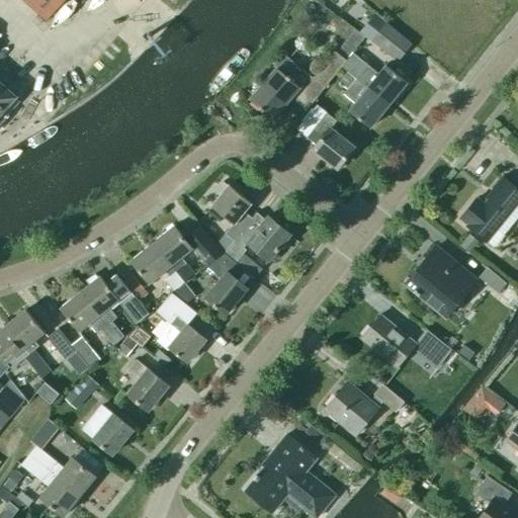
[(63,0),(26,0),(47,19),(63,0)]
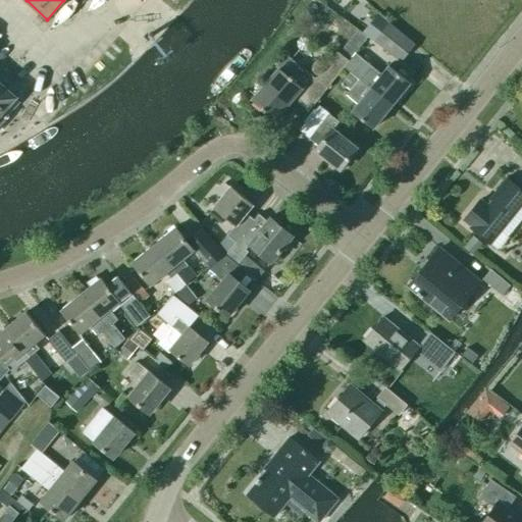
[(388,23),(381,32),(407,54),(414,45),(388,23)]
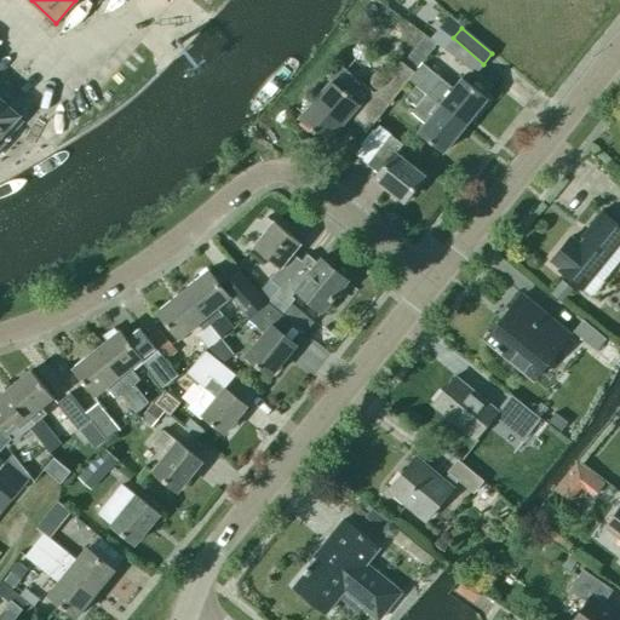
[(424,34),(402,63),(400,61),(373,92),(344,68),(332,82),(331,80),(299,118),(326,141),(346,116),(365,131),(413,72),(436,42),(424,34)]
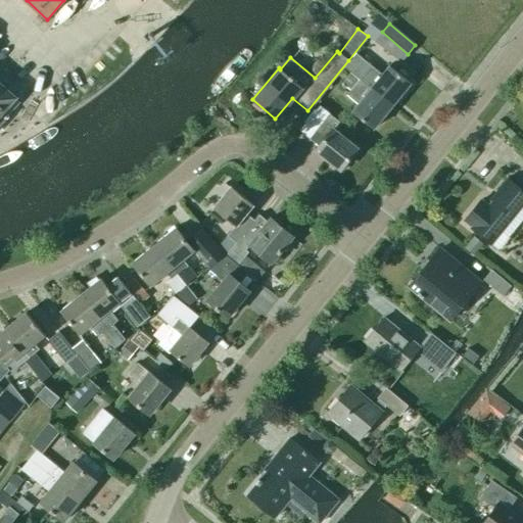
[(408,54),(382,32),(374,42),(399,63),(400,62),(408,54)]
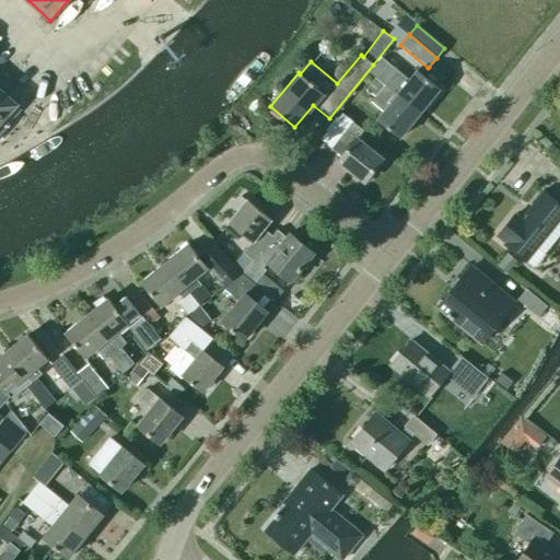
[(375,78),(418,114),(439,89),(416,70),(406,82),(385,66),(375,78)]
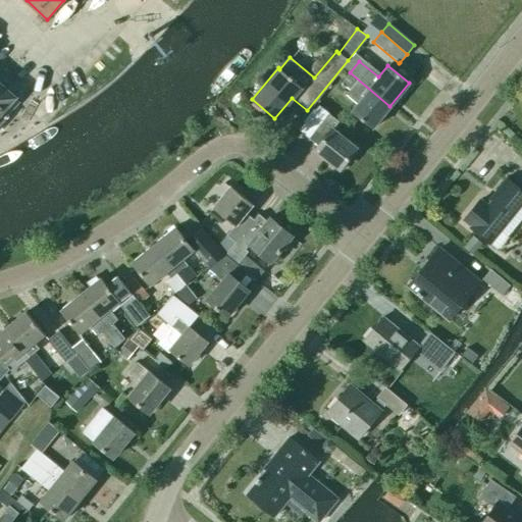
[(372,128),(389,106),(350,72),(341,84),(350,90),(346,95),(357,103),(351,111),(372,128)]
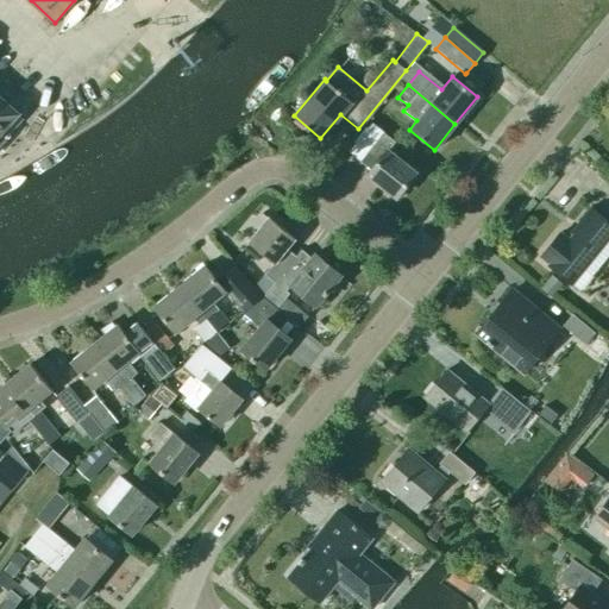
[(0,132),(17,114),(0,98),(0,132)]
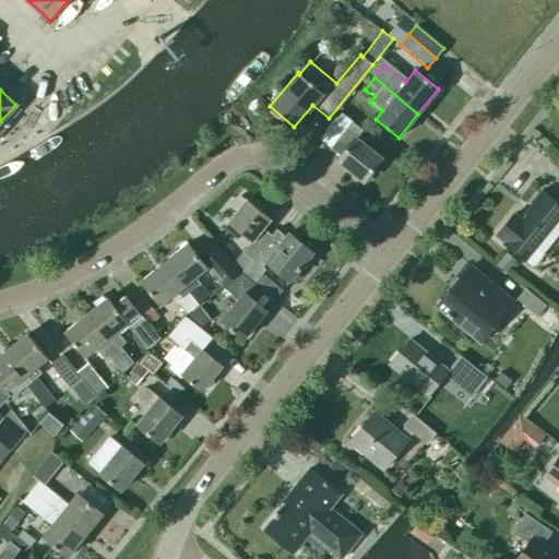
[(326,131),(320,139),(331,147),(337,139),(347,147),(336,161),(363,181),(382,158),(356,137),(361,130),(352,122),(341,113),(337,117),(335,116),(324,130),(326,131)]
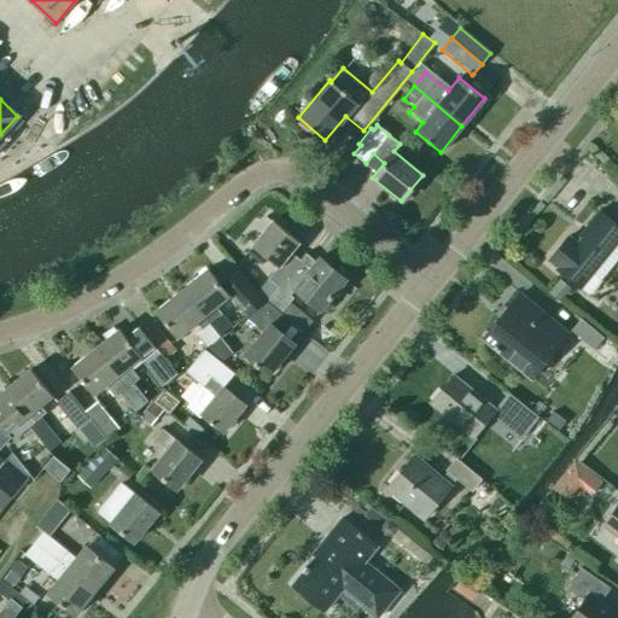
[(617,242),(617,226),(599,210),(578,237),(581,238),(577,243),(569,235),(548,260),(557,267),(557,268),(579,289),(617,242)]
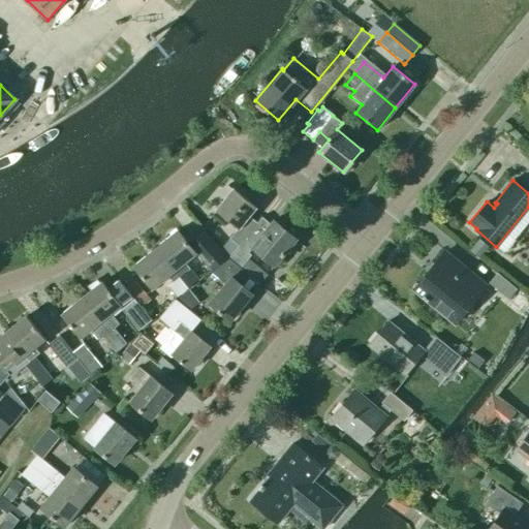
[(232,188),(215,211),(238,228),(229,238),(239,245),(240,246),(257,224),(256,223),(248,216),(255,207),(232,188)]
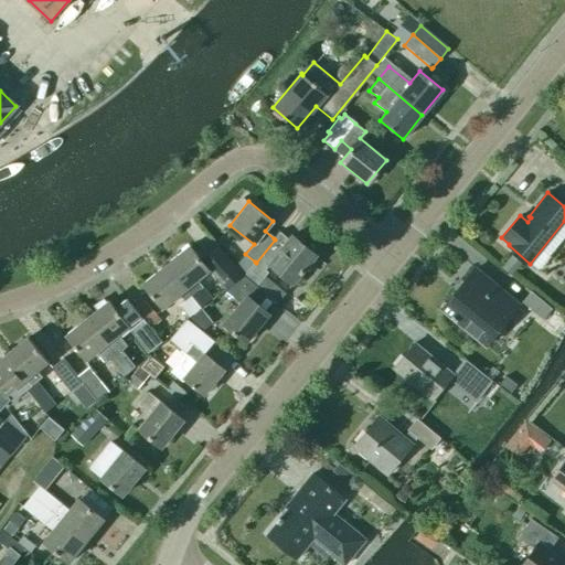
[(255,262),(244,276),(256,286),(267,273),(264,270),(269,264),(294,284),(316,256),(291,236),(288,240),(279,232),(274,238),(275,240),(256,263),(255,262)]
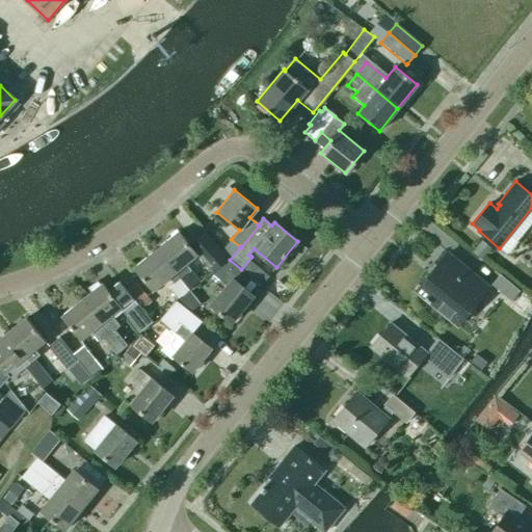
[(178,232),(155,250),(188,290),(200,280),(200,281),(210,272),(227,258),(205,232),(189,245),(178,232)]
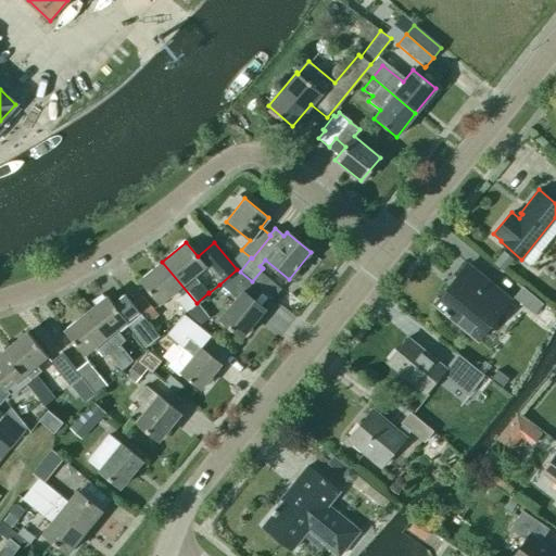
[(513,258),(503,251),(493,262),(503,270),(513,258)]
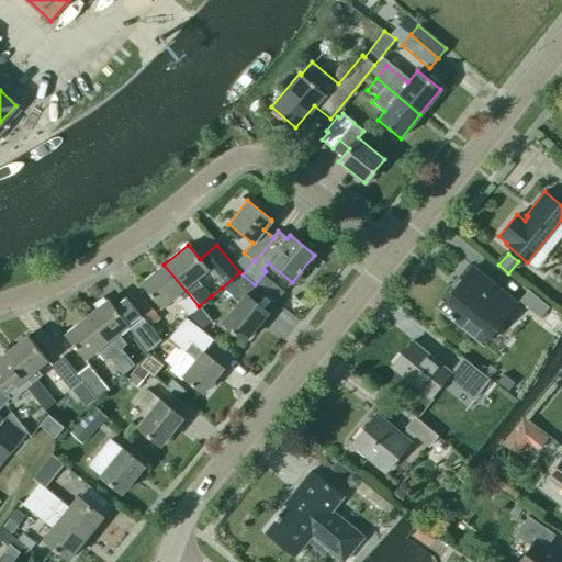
[(164,265),(142,282),(161,306),(179,293),(183,299),(179,303),(189,314),(199,306),(164,265)]
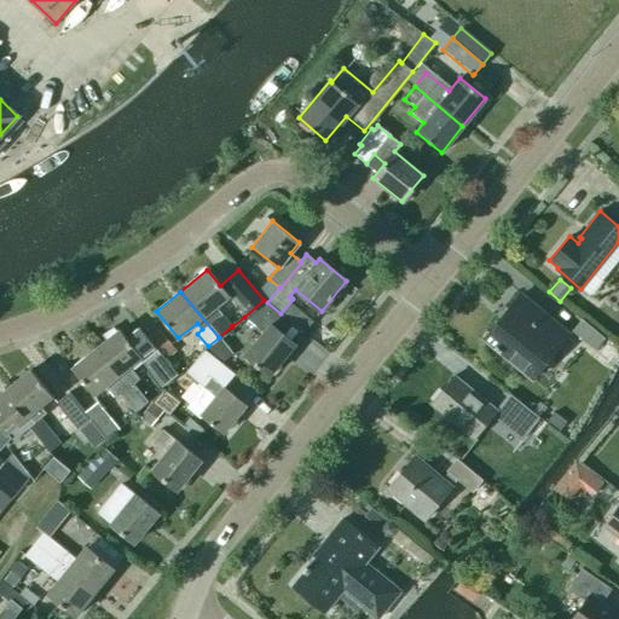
[(532,379),(568,334),(520,294),(484,339),(532,379)]
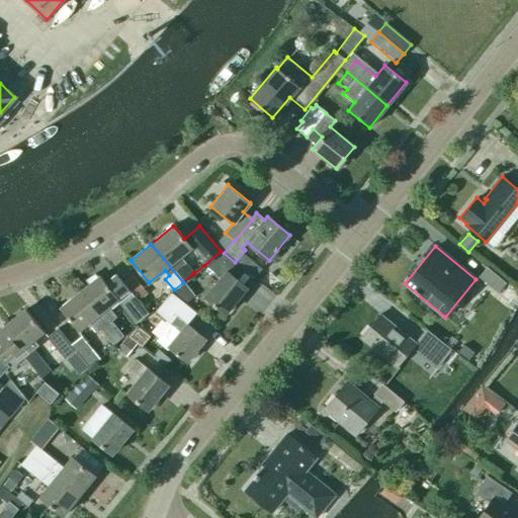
[(221,251),(204,265),(221,277),(204,297),(226,314),(247,287),(236,278),(240,273),(242,274),(245,270),(241,267),(235,262),(224,253),(221,251)]
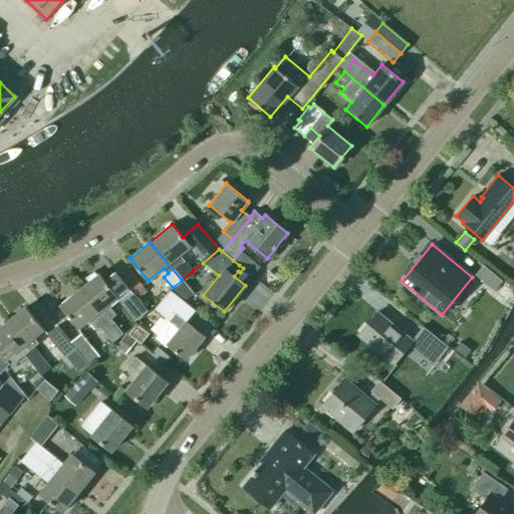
[(501,280),(482,265),(474,275),(494,290),(501,280)]
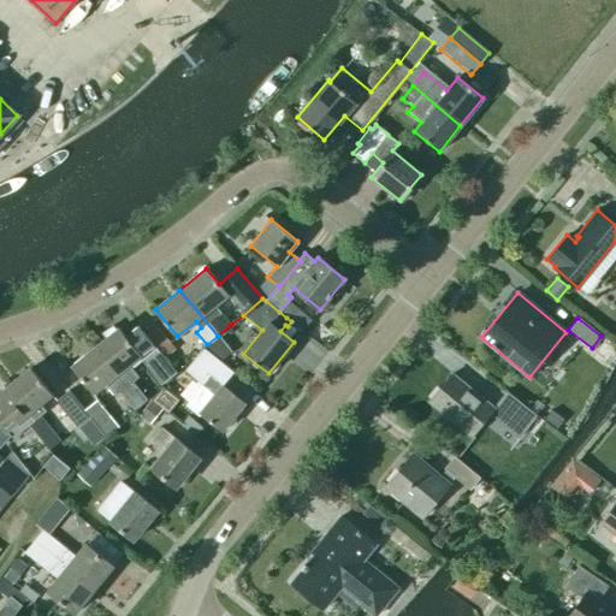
[(106,338),(94,348),(118,375),(124,381),(129,378),(132,381),(138,377),(128,365),(138,356),(141,360),(157,348),(148,338),(138,326),(125,336),(118,329),(116,330),(112,325),(102,333),(106,338)]
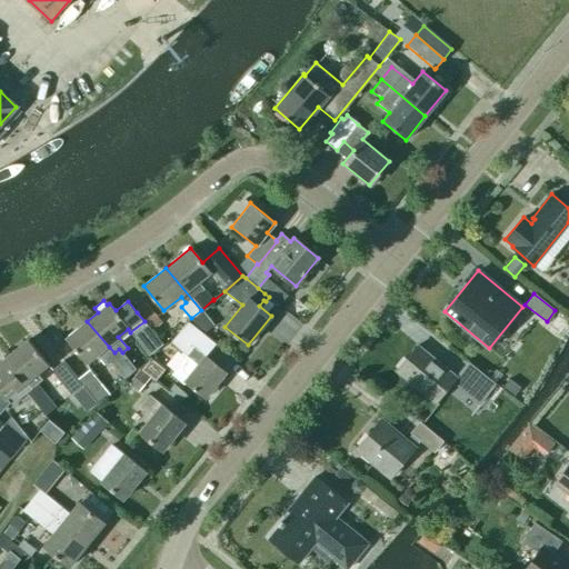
[(147,305),(137,312),(145,321),(152,331),(161,325),(147,305)]
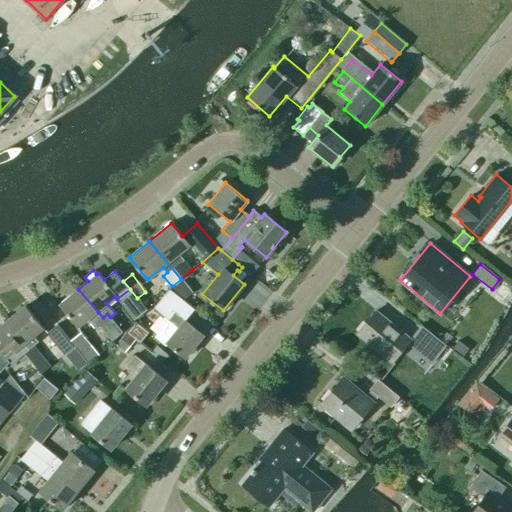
[(182,280),(173,288),(183,300),(185,299),(192,293),(184,282),(182,280)]
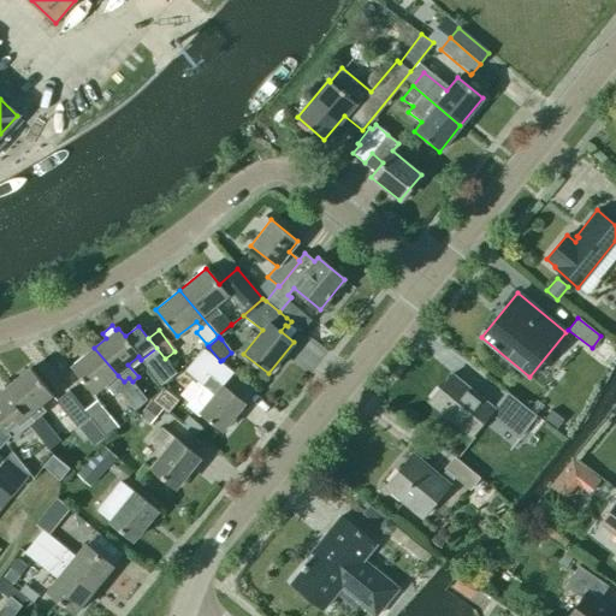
[(94,348),(71,367),(93,394),(105,384),(114,396),(119,392),(134,409),(141,404),(118,375),(94,348)]
